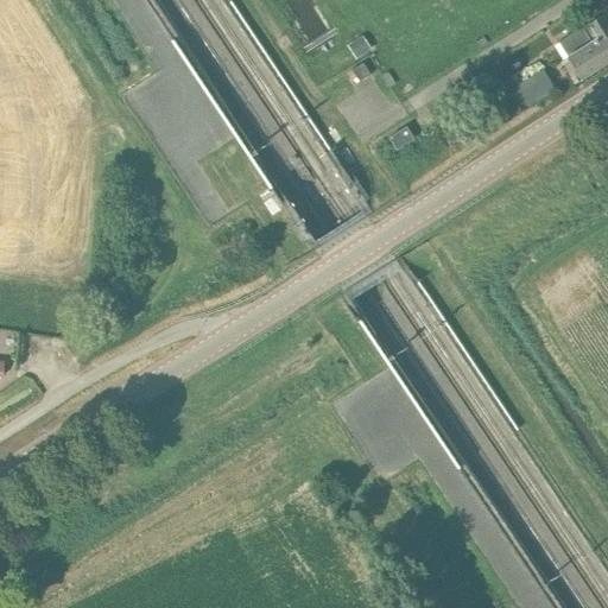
[(571,55),(568,57),(581,78),(607,61),(607,12),(588,24),(582,27),(591,43),(571,55)]
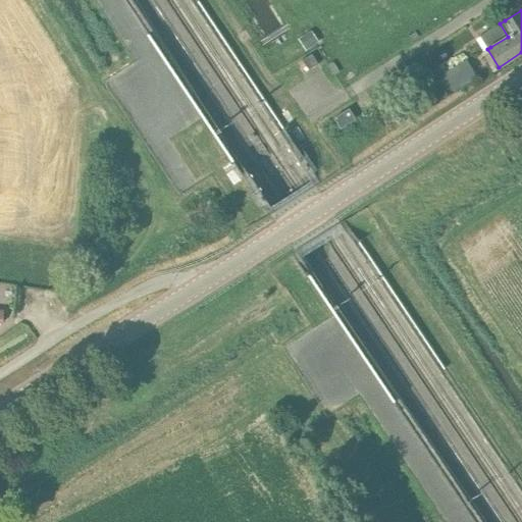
[(310,31),(298,39),(305,50),(318,42),(310,31)]
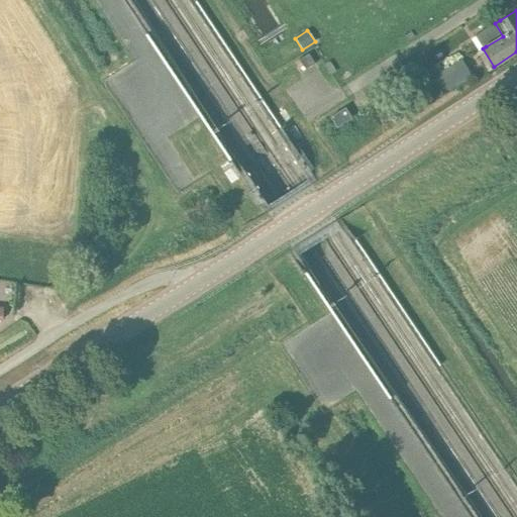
[(314,65),(314,64),(308,54),(299,60),(300,62),(305,70),(314,65)]
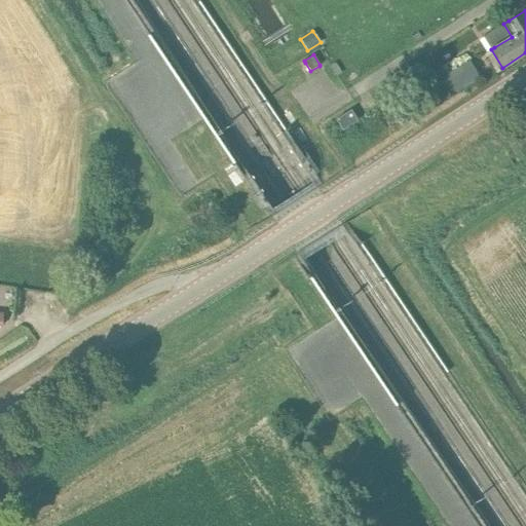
[(470,61),(442,77),(453,95),(480,77),(470,61)]
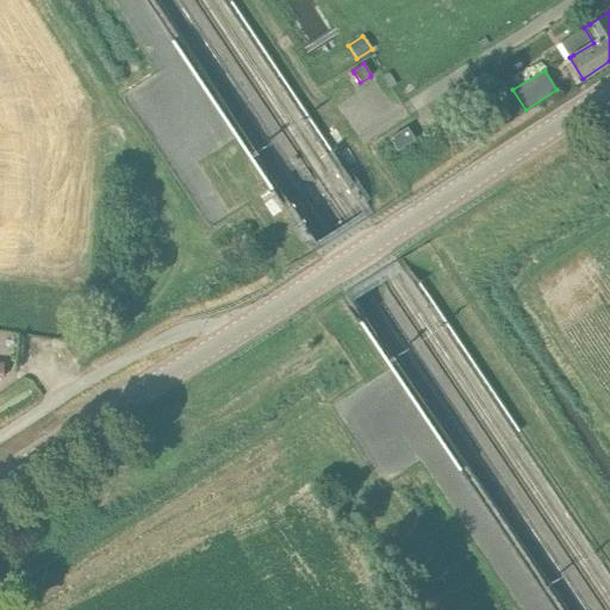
[(390,138),(397,150),(415,139),(406,128),(390,138)]
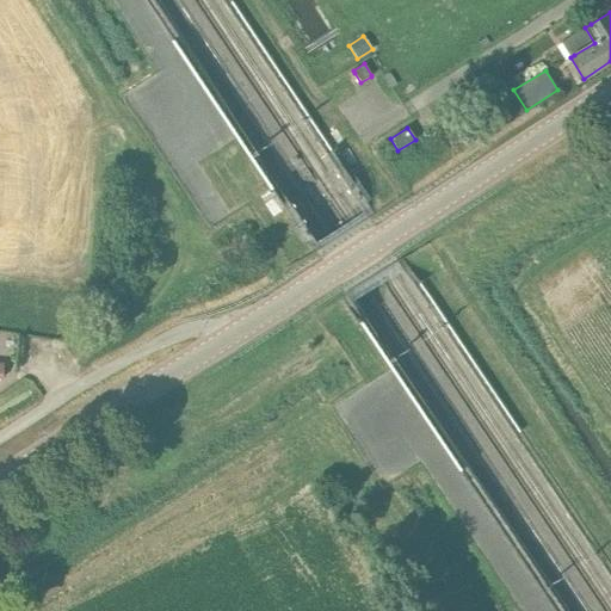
[(610,136),(598,146),(610,165),(610,136)]
